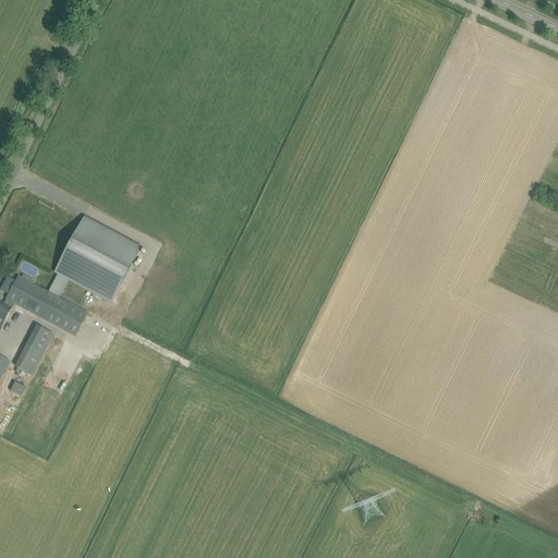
[(48,293),(34,284),(35,281),(23,276),(22,278),(19,277),(3,305),(0,303),(0,330),(0,331),(15,304),(75,337),(87,314),(59,299),(69,279),(113,302),(142,250),(84,218),(56,271),(59,274),(48,293)]
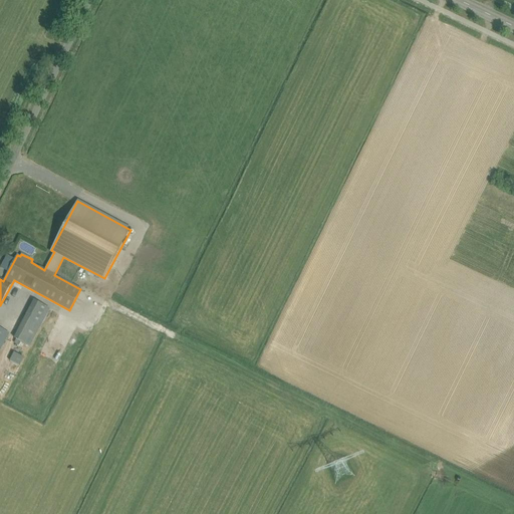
[(30,347),(50,308),(34,300),(13,338),(30,347)]
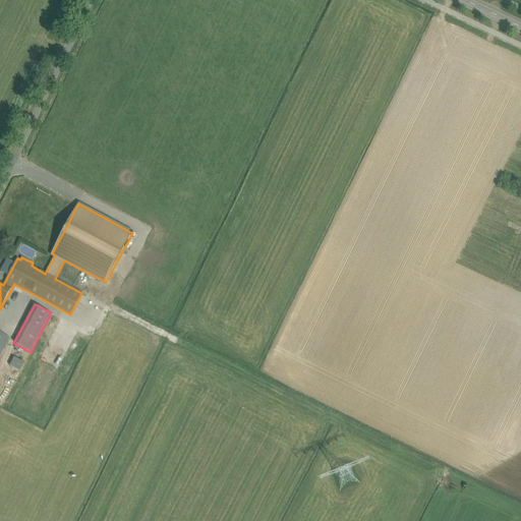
[(0,355),(10,338),(0,332),(0,355)]
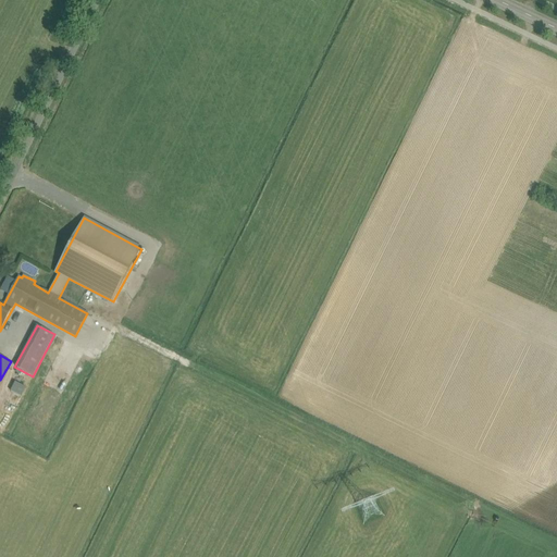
[(21,397),(26,386),(15,381),(10,392),(21,397)]
